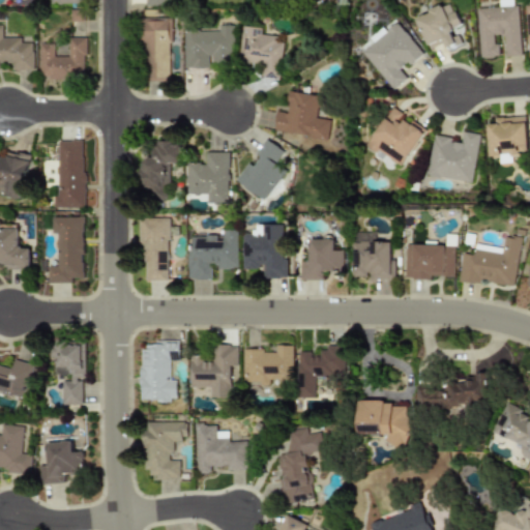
[(430,49),(445,42),(448,51),(467,42),(454,12),(453,13),(449,3),(416,17),(430,49)]
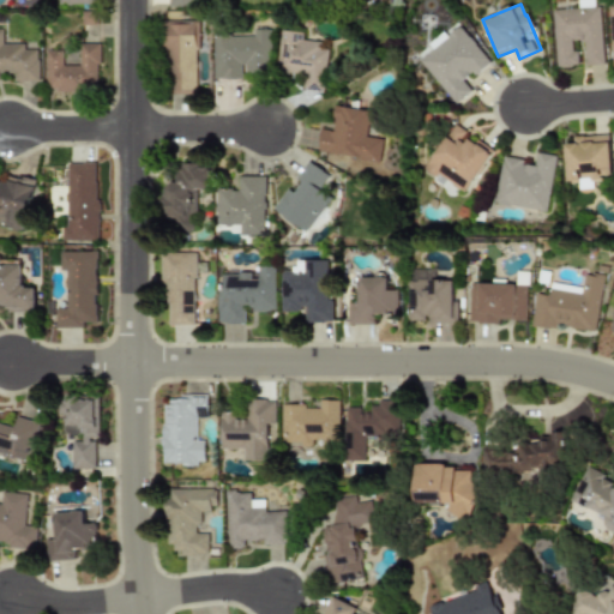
[(605,65),(601,7),(554,10),(557,67),(578,66),(578,50),(573,50),(572,41),(584,41),(585,66),(605,65)]
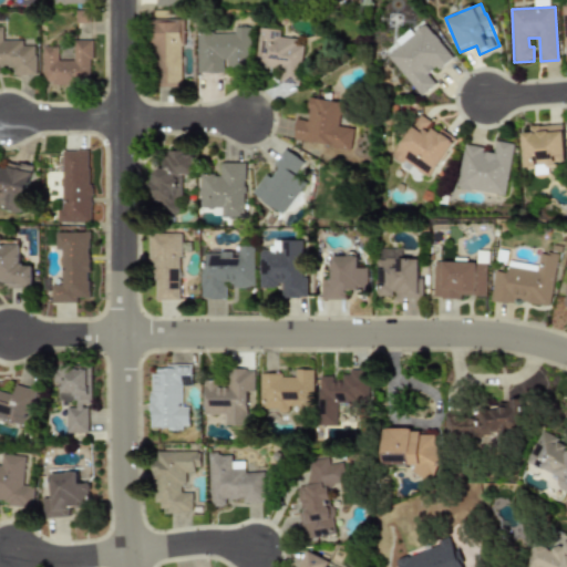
[(152,19),(151,85),(181,85),(182,19),(152,19)]
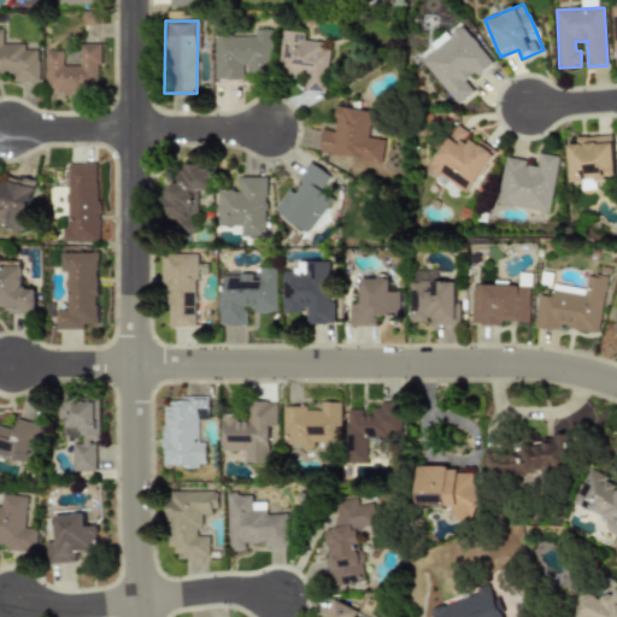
[(458,105),(475,92),(468,82),(493,63),(464,25),(450,36),(447,33),(432,45),(436,51),(424,60),(458,105)]
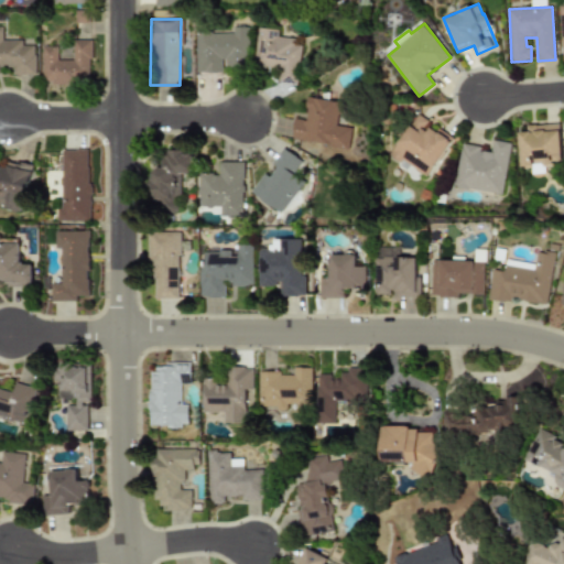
[(0,73),(9,73),(9,75),(35,75),(35,45),(22,46),(22,40),(1,41),(1,26),(0,26),(0,73)]
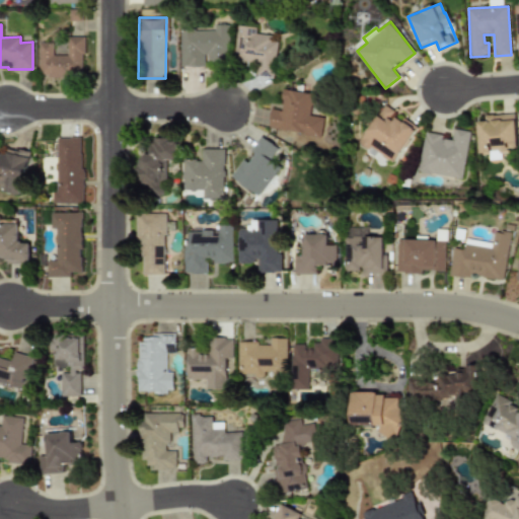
[(179,66),(205,67),(206,62),(227,62),(228,24),(215,24),(215,30),(181,29),(179,66)]
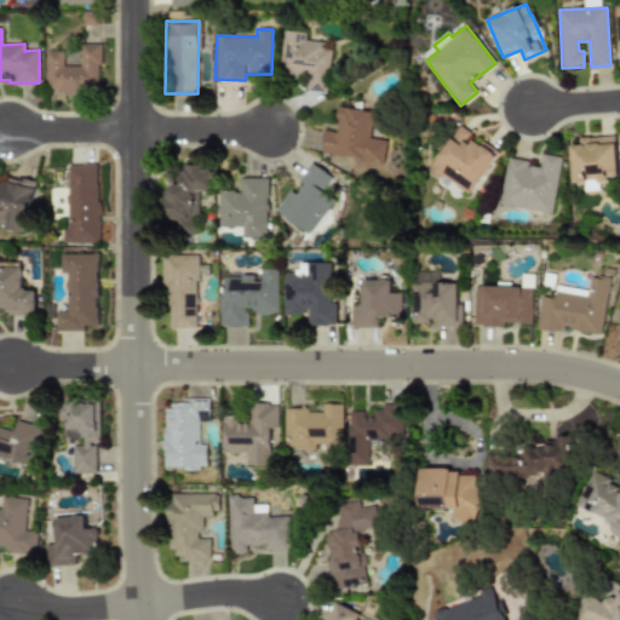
[(44,51),(45,92),(98,92),(98,44),(79,44),(79,67),(62,67),(62,51),(44,51)]
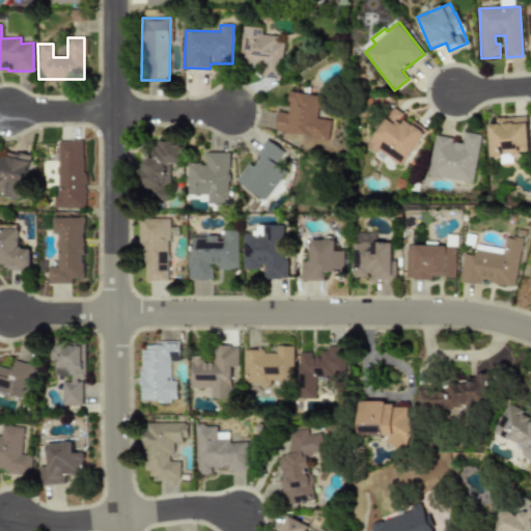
[(322,95),(291,91),(288,113),(278,112),(276,132),(331,139),(333,120),(318,118),(322,95)]
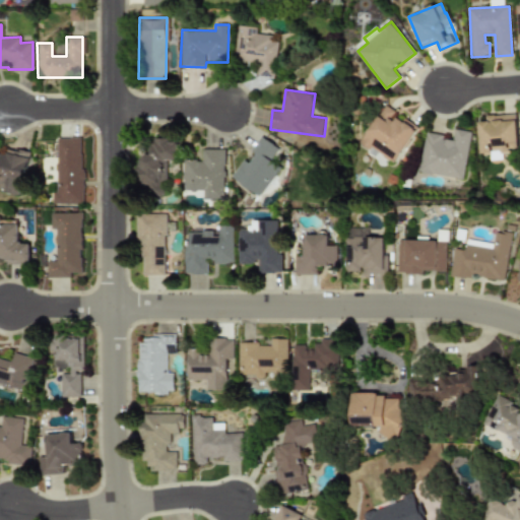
[(417,128),(394,114),(396,111),(385,105),(362,143),(397,164),(417,128)]
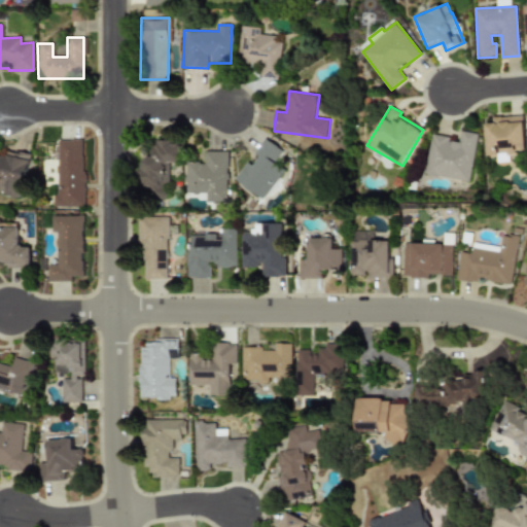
[(486,124),(487,154),(525,152),(523,115),(492,117),(493,124),(486,124)]
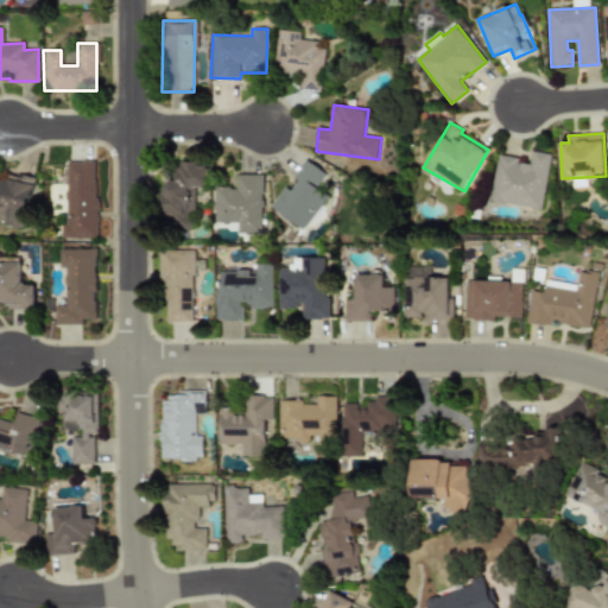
[(552,154),(533,151),(531,164),(519,162),(520,158),(499,154),(492,201),(543,209),(552,154)]
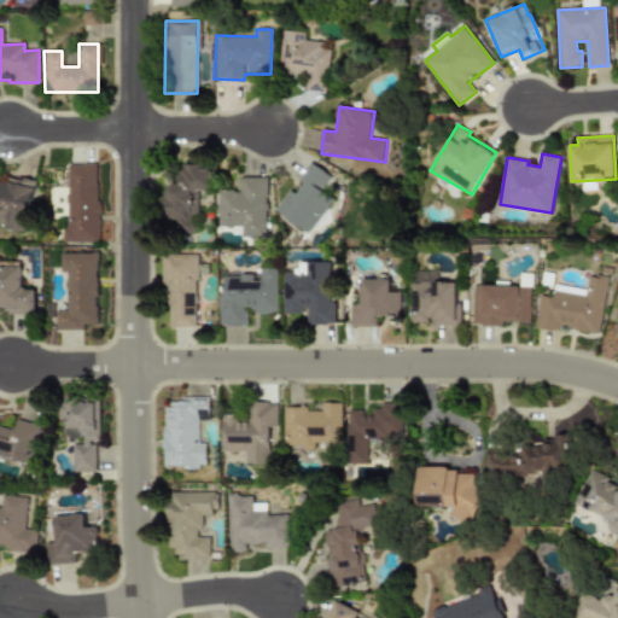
[(308,234),(334,199),(322,190),(332,176),(315,163),(293,191),(292,190),(277,210),(308,234)]
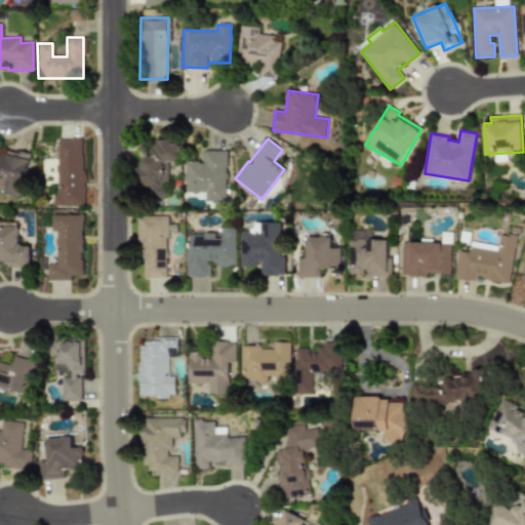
[(51,206),(83,205),(82,139),(55,139),(55,195),(51,195),(51,206)]
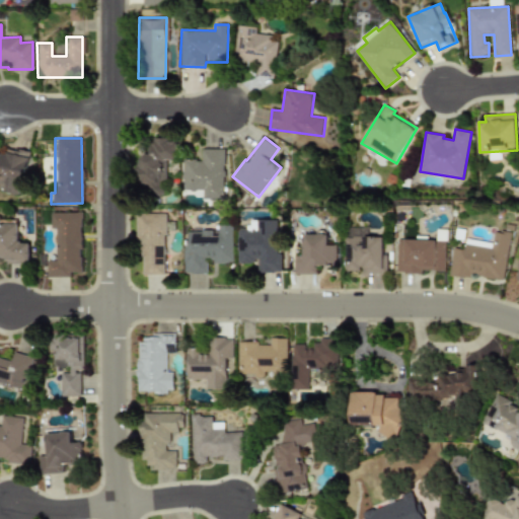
[(162,196),(162,179),(166,179),(166,159),(176,159),(176,138),(151,138),(151,154),(140,154),(140,196),(162,196)]
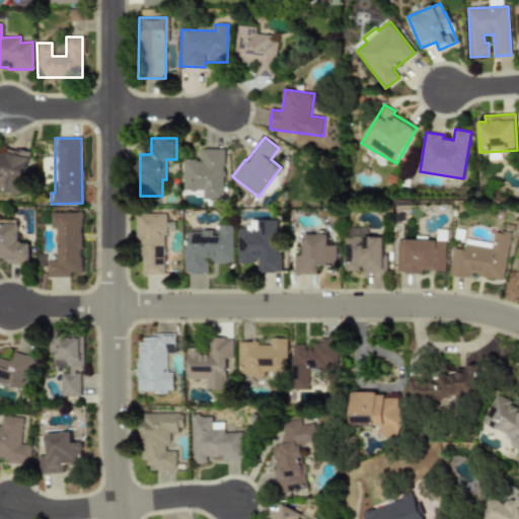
[(0,192),(21,196),(28,152),(5,148),(4,151),(0,150),(0,192)]
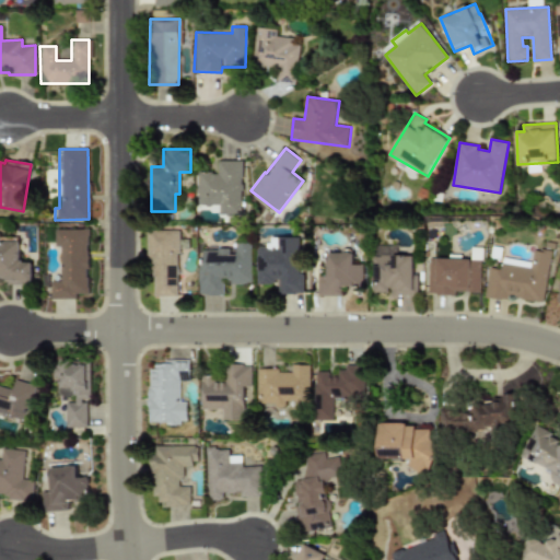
[(242,161),(218,161),(218,173),(197,173),(197,205),(220,205),(220,216),(242,214),(242,161)]
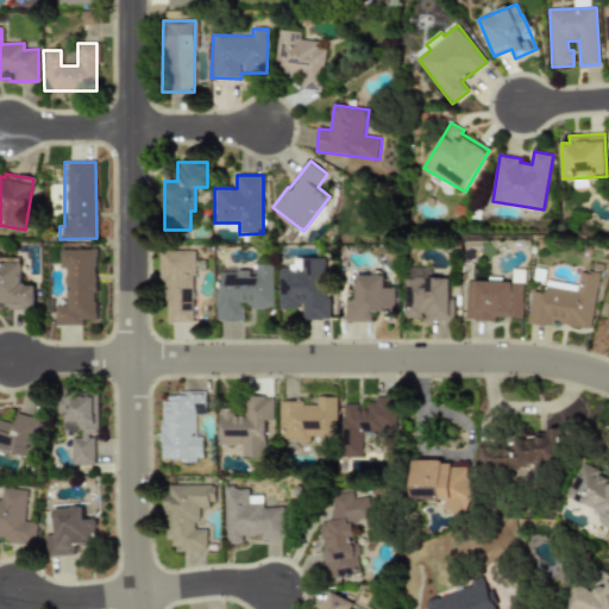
[(54,326),(83,325),(83,321),(96,321),(95,249),(58,250),(58,269),(64,269),(64,306),(54,306),(54,326)]
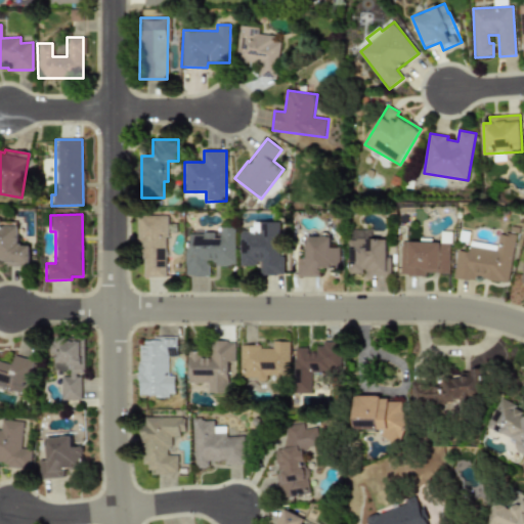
[(140,277),(167,276),(166,215),(139,216),(140,277)]
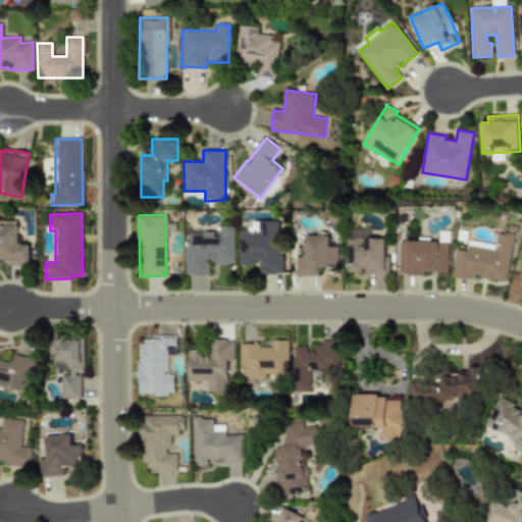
[(241,264),(260,264),(260,274),(282,273),(281,221),(252,221),(252,229),(240,230),(241,264)]
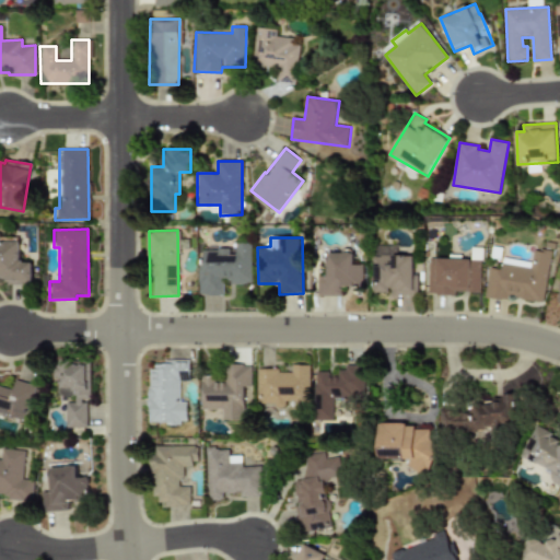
[(20,242),(0,242),(0,278),(6,278),(6,283),(32,283),(32,261),(20,263),(20,242)]
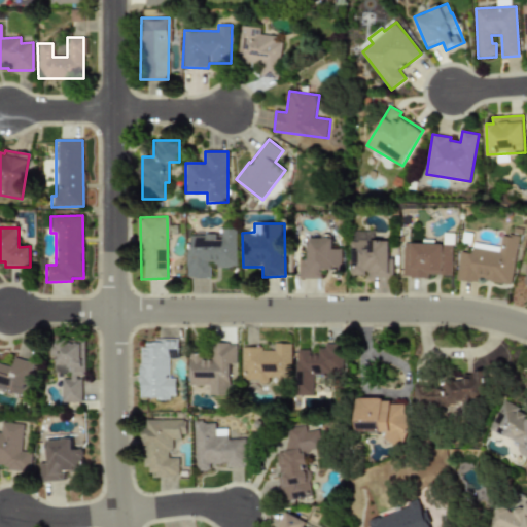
[(236,267),(236,229),(221,229),(221,235),(188,235),(188,278),(209,278),(209,267),(236,267)]
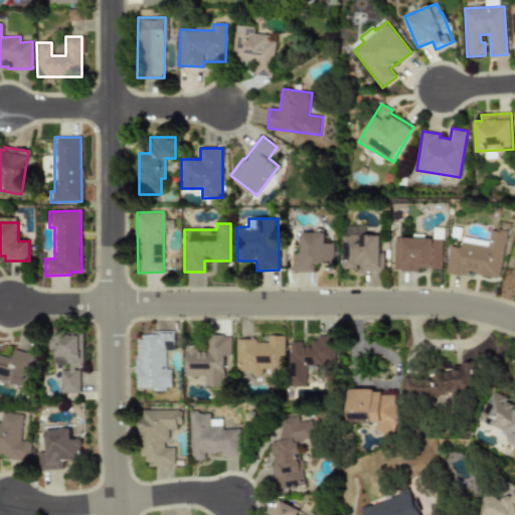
[(344,269),(360,269),(360,271),(383,271),(383,234),(363,234),(363,225),(344,226),(344,269)]
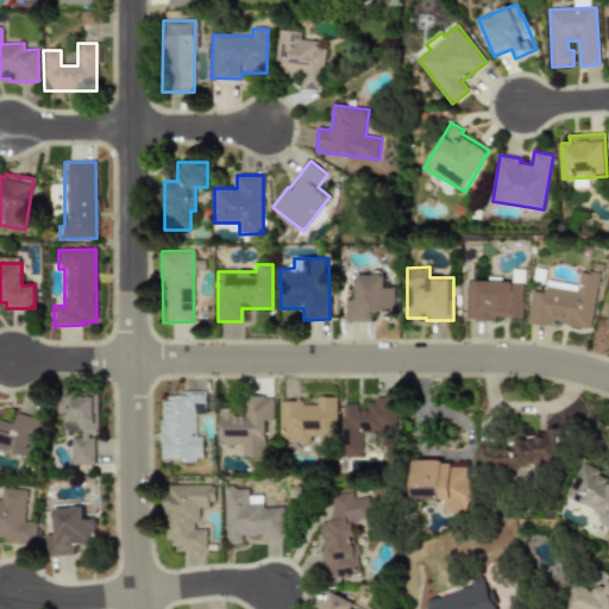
[(529,322),(553,326),(553,322),(592,328),(602,274),(582,271),(579,286),(548,281),(547,293),(534,292),(529,322)]
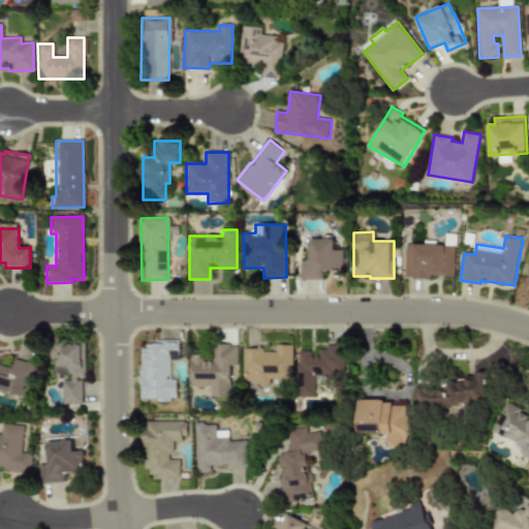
[(300,279),(324,280),(324,272),(344,272),(345,250),(335,250),(335,240),(310,239),(309,260),(301,260),(300,279)]
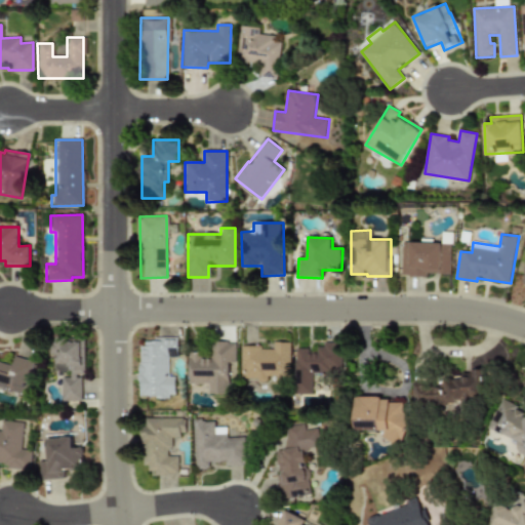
[(403,276),(429,277),(429,274),(452,274),(453,243),(404,242),(403,276)]
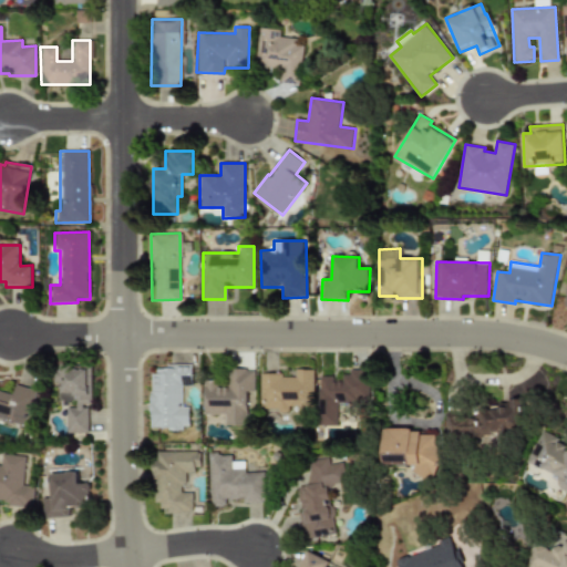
[(88,433),(90,366),(59,366),(58,401),(74,401),(74,408),(65,408),(64,433),(88,433)]
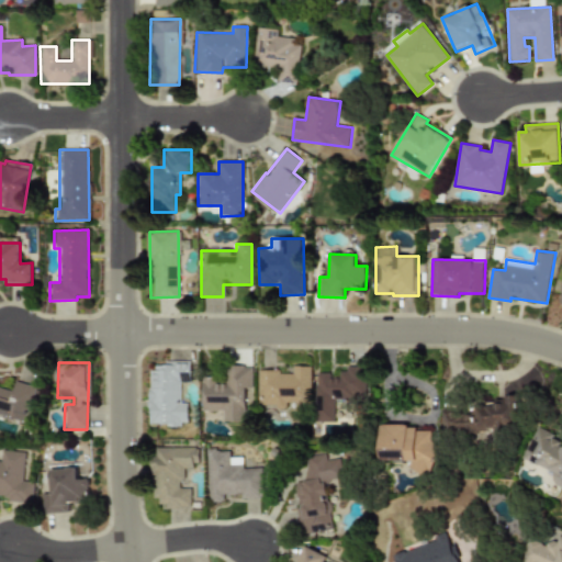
[(179,371),(189,371),(189,363),(148,362),(148,424),(186,425),(186,403),(179,403),(179,371)]
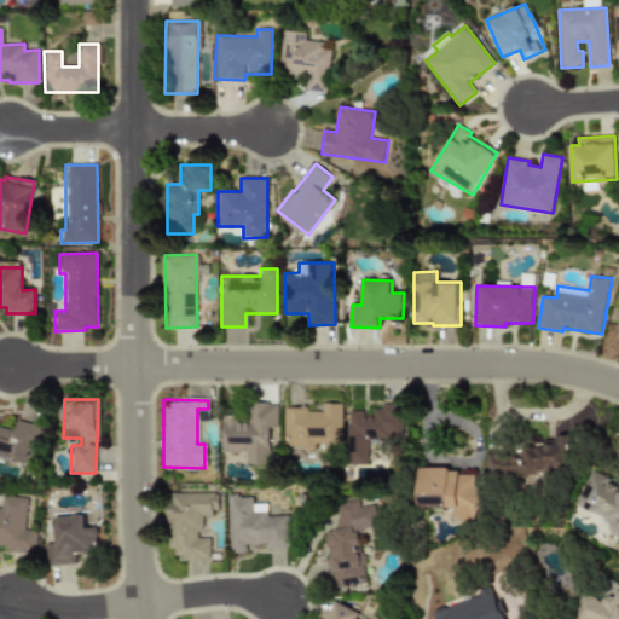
[(284,409),(284,447),(314,447),(314,446),(341,446),(341,404),(320,403),(320,409),(284,409)]
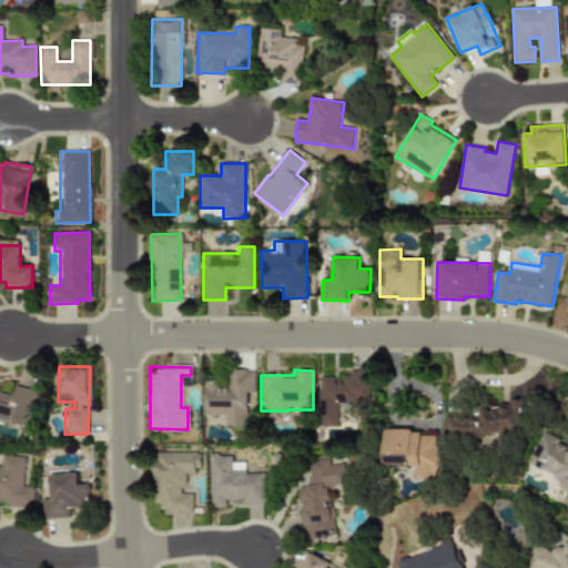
[(203,415),(224,415),(224,426),(245,426),(245,393),(253,393),(253,371),(227,371),(227,383),(203,383),(203,415)]
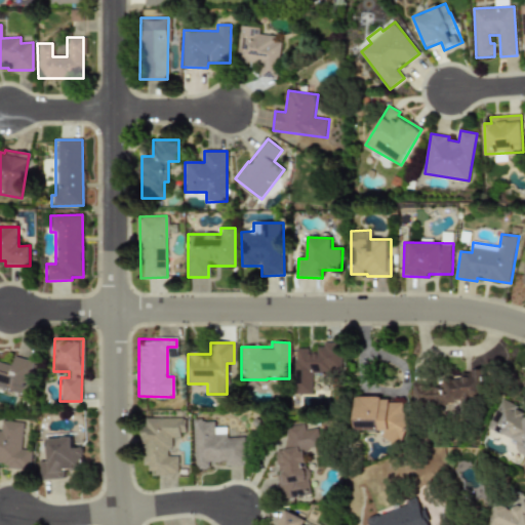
[(294,394),(313,394),(312,370),(341,370),(341,344),(316,344),(316,349),(294,350),(294,394)]
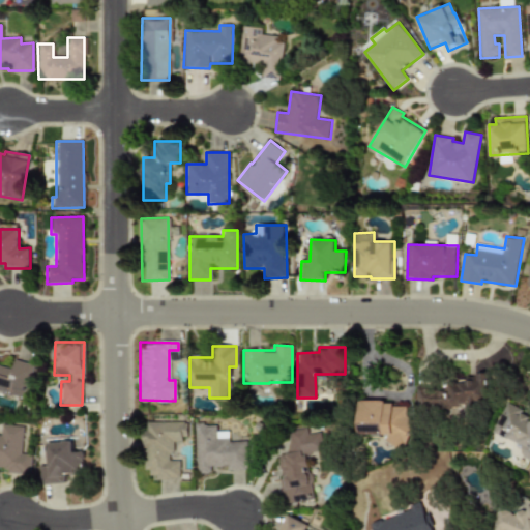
[(0,391),(24,398),(32,364),(12,359),(10,369),(0,365),(0,391)]
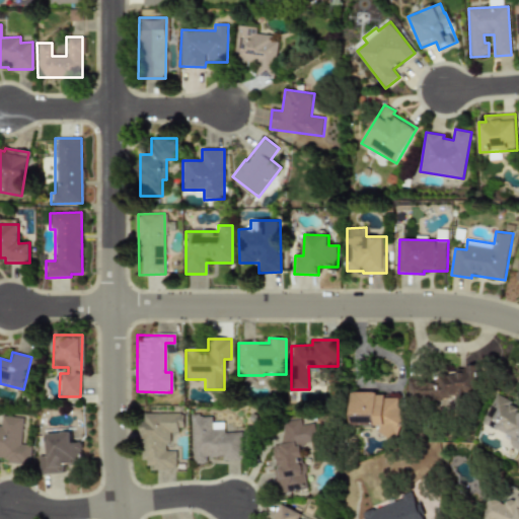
[(423,399),(479,398),(479,369),(440,369),(440,382),(423,382),(423,399)]
